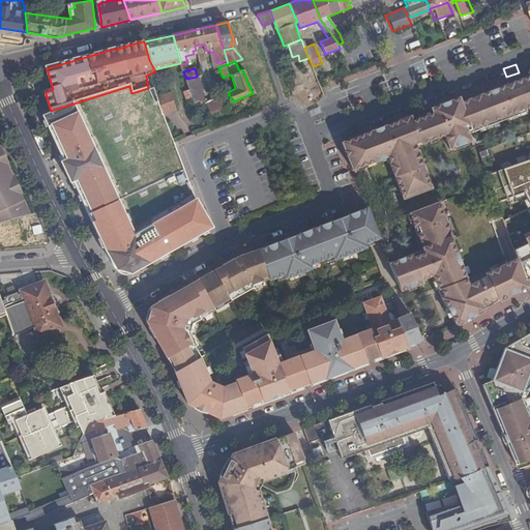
[(529,76),(521,80),(522,82),(526,93),(529,92),(529,76)]
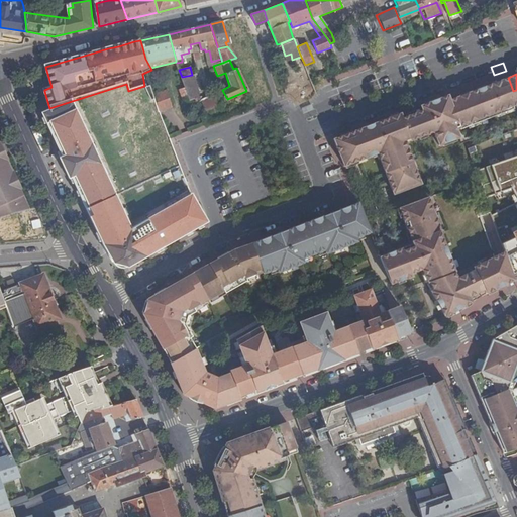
[(192,75),(182,77),(186,87),(190,100),(195,99),(197,103),(201,102),(202,101),(199,97),(198,97),(192,75)]
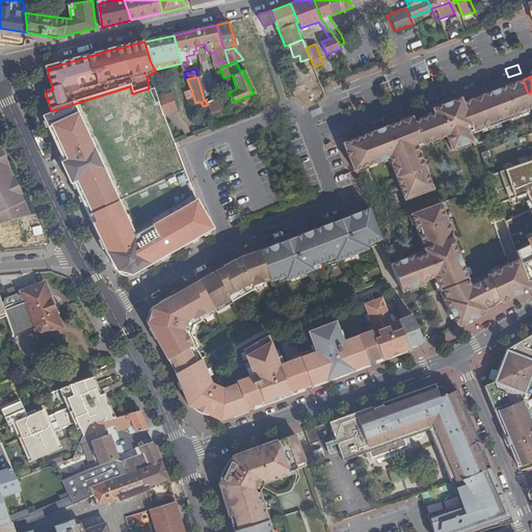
[(531,92),(528,94),(524,82),(511,86),(509,84),(463,103),(461,99),(433,109),(434,113),(415,122),(413,117),(343,143),(354,173),(391,159),(406,200),(433,189),(419,148),(418,145),(423,143),(424,147),(447,137),(452,152),(455,150),(469,144),(473,143),(471,137),(470,137),(469,134),(479,131),(480,134),(489,131),(503,126),(515,121),(531,114),(531,92)]
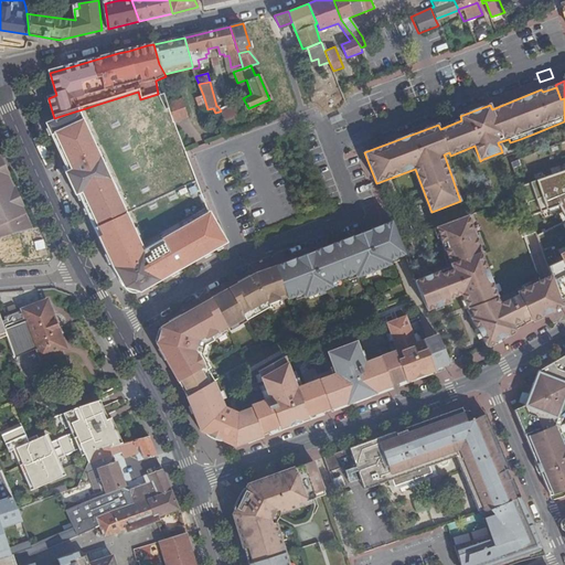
[(166,98),(164,95),(161,96),(160,94),(158,94),(140,99),(138,92),(54,118),(55,121),(46,128),(63,161),(71,178),(72,180),(80,196),(81,200),(112,265),(114,269),(126,289),(129,287),(139,289),(140,292),(222,246),(227,244),(209,214),(185,152),(172,120),(166,98)]
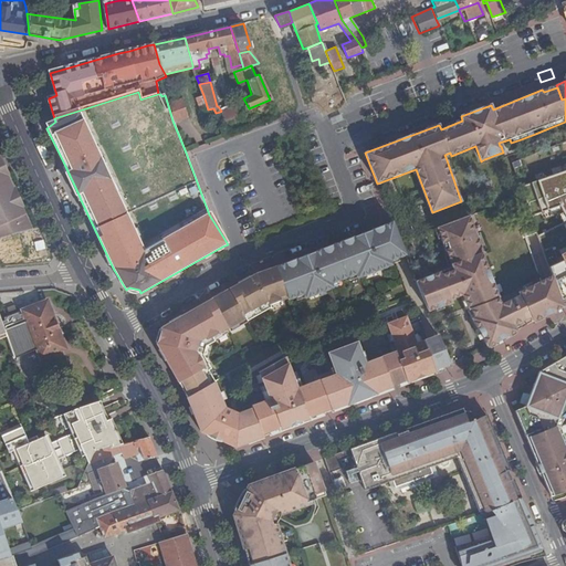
[(200,112),(208,109),(203,95),(196,97),(200,112)]
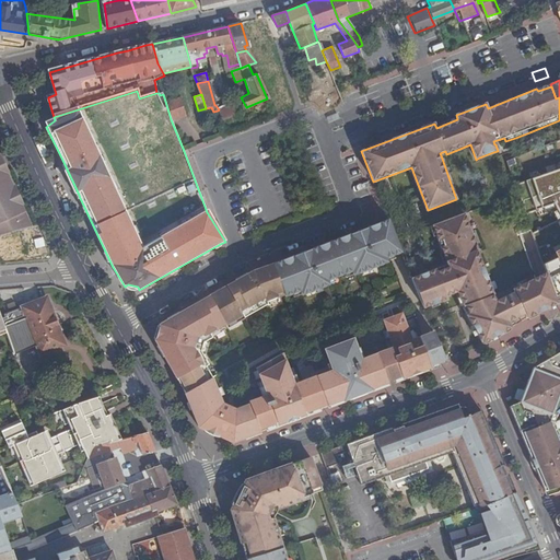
[(172,95),(164,97),(171,119),(185,116),(179,101),(174,103),(172,95)]
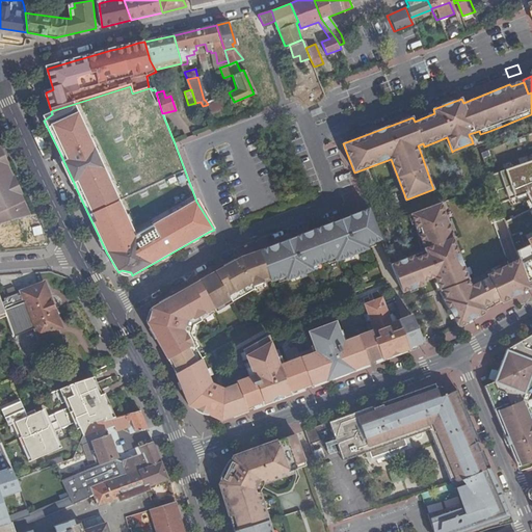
[(211,112),(225,106),(221,96),(209,101),(208,104),(207,105),(211,112)]
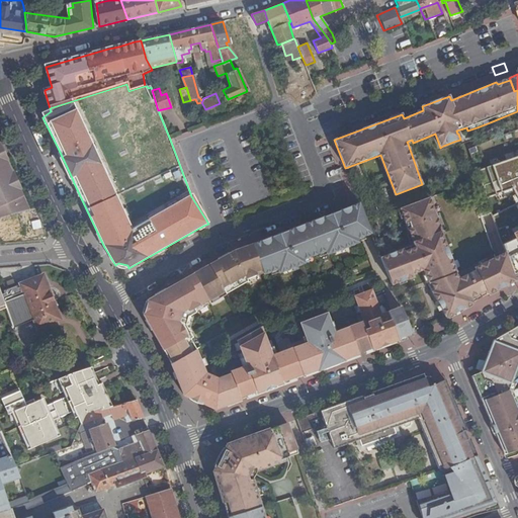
[(313,103),(304,107),(306,112),(315,108),(313,103)]
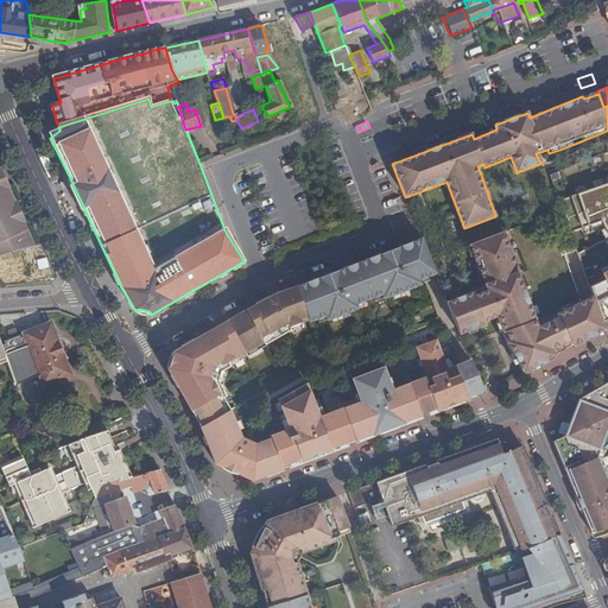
[(607,133),(607,131),(589,138),(590,141),(607,133)]
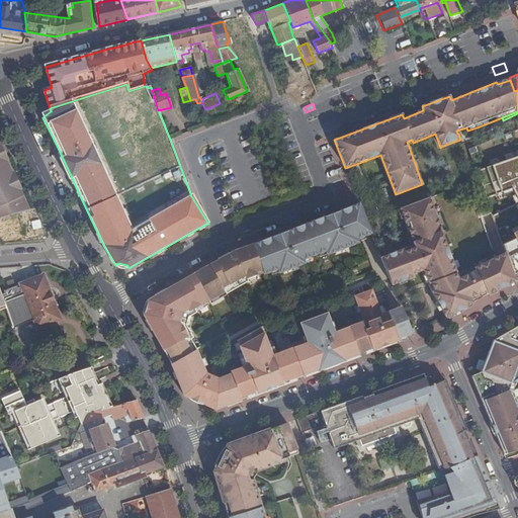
[(251,139),(242,143),(244,148),(253,144),(251,139)]
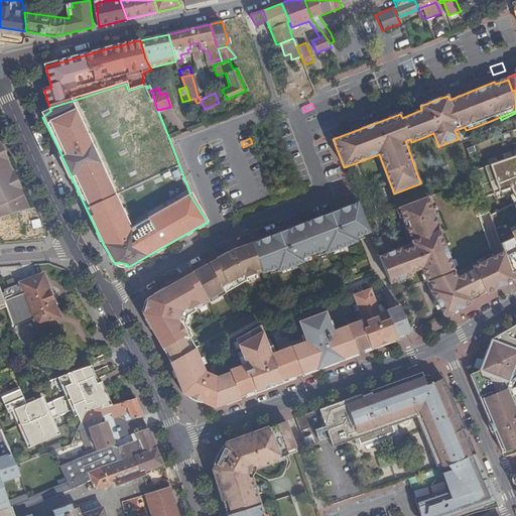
[(457,144),(455,140),(441,145),(442,149),(457,144)]
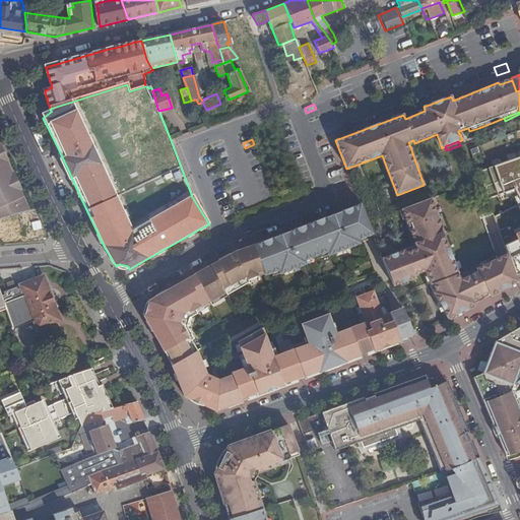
[(0,217),(28,210),(19,191),(11,175),(6,163),(0,150),(0,217)]
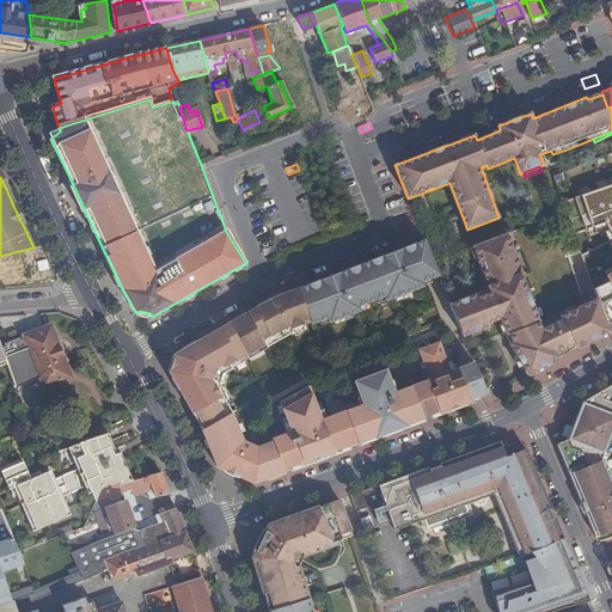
[(265,178),(255,183),(257,189),(268,184),(265,178)]
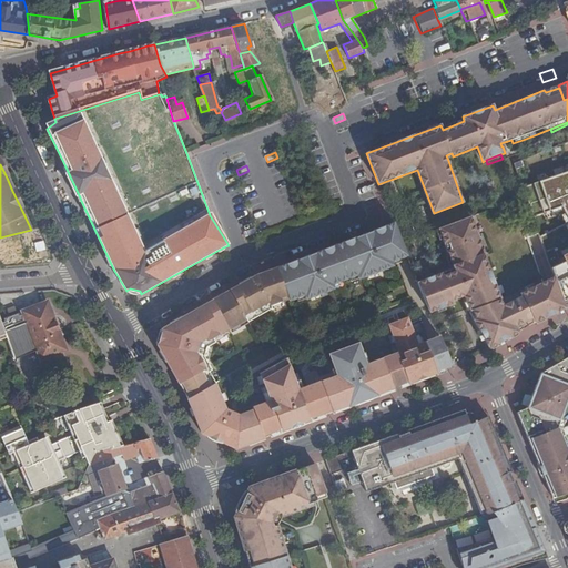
[(555,275),(563,300),(567,296),(567,170),(523,186),(533,215),(561,204),(567,216),(567,220),(539,235),(555,275)]
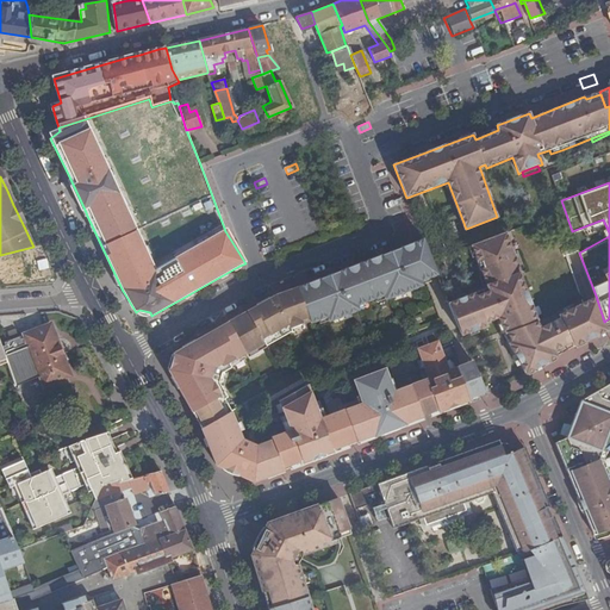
[(17,204),(13,205),(23,224),(26,223),(17,204)]
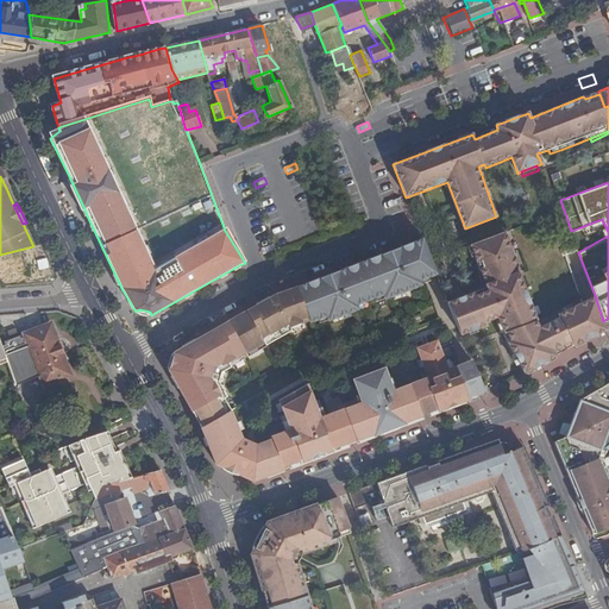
[(315,213),(305,218),(307,224),(318,219),(315,213)]
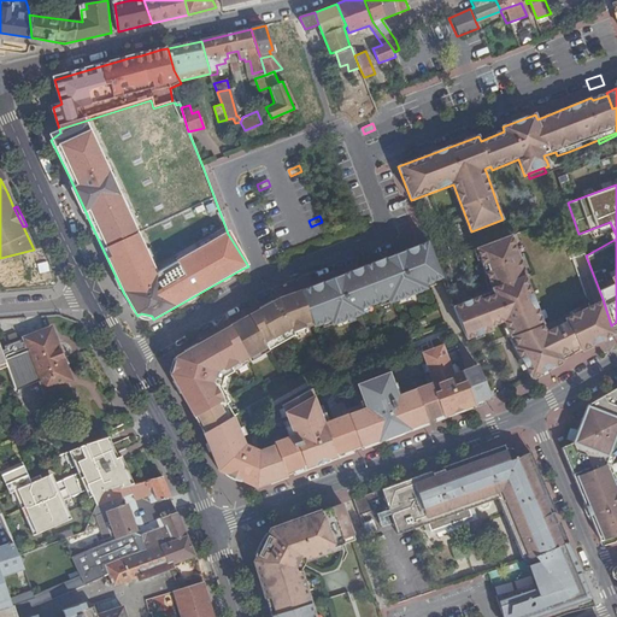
[(289,235),(287,229),(276,233),(278,239),(289,235)]
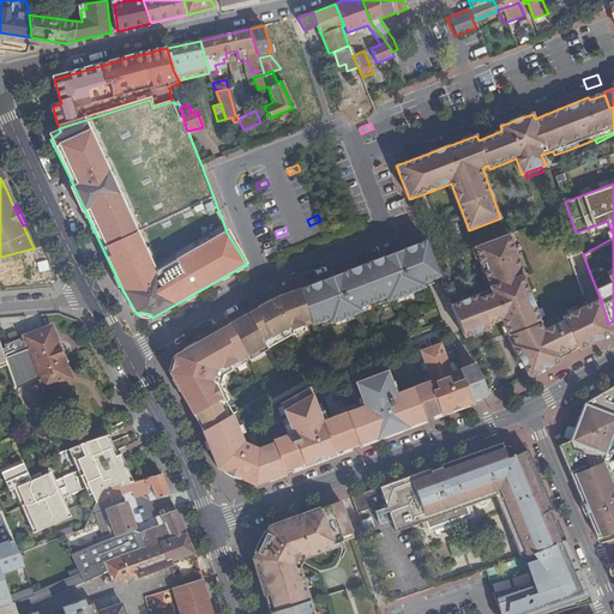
[(525,274),(510,234),(475,247),(481,263),(485,262),(488,269),(483,270),(492,289),(465,299),(453,305),(458,317),(465,336),(477,331),(491,326),(489,323),(503,318),(509,333),(511,332),(516,342),(512,344),(529,375),(560,359),(558,354),(557,351),(566,347),(576,343),(578,349),(611,331),(608,324),(600,298),(563,315),(565,320),(543,330),(539,323),(542,321),(523,275),(525,274)]
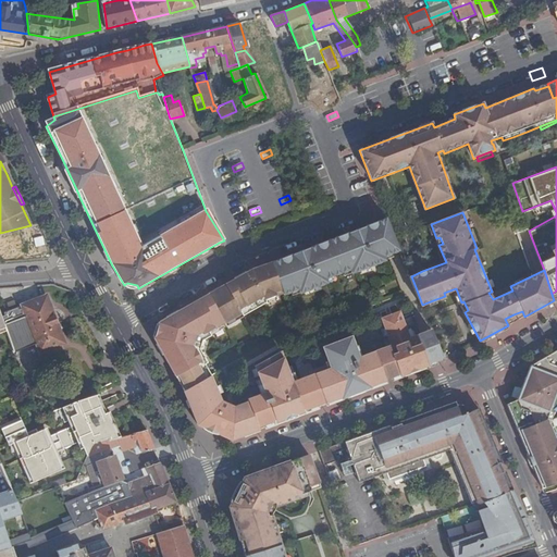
[(378,221),(273,261),(284,292),(285,294),(291,293),(300,288),(301,292),(301,293),(313,288),(321,285),(326,283),(326,282),(325,279),(333,275),(342,272),(350,269),(351,272),(353,273),(359,271),(366,269),(386,261),(385,259),(384,255),(392,252),(399,249),(395,238),(386,218),(378,221)]
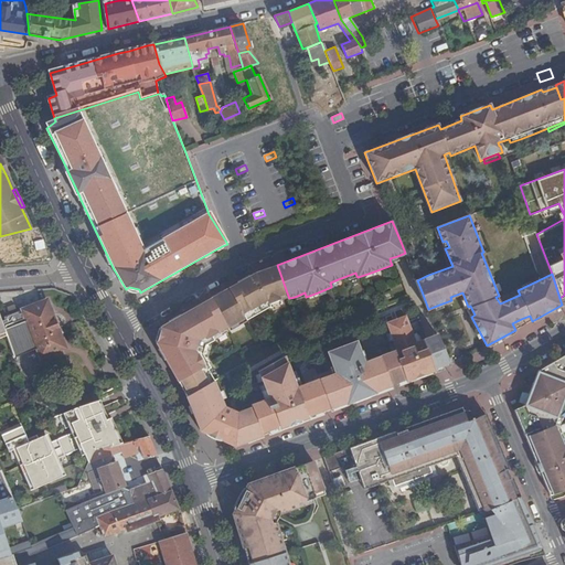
[(256,233),(254,227),(244,231),(246,236),(256,233)]
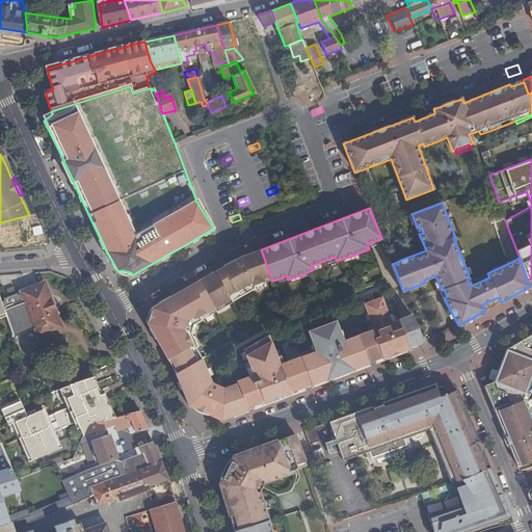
[(261,249),(250,253),(240,257),(200,281),(216,308),(232,298),(234,301),(256,288),(255,285),(265,281),(271,278),(261,249)]
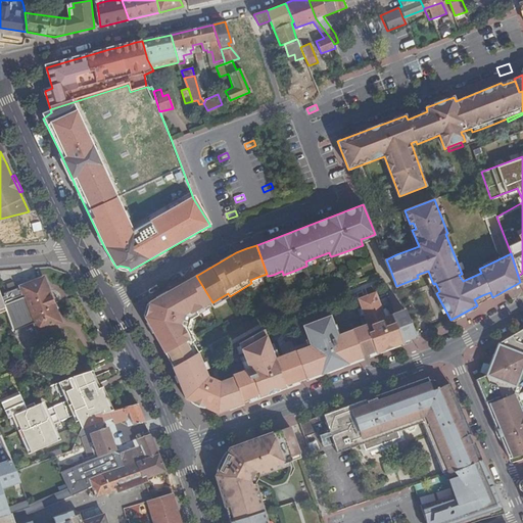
[(212,302),(196,276),(181,285),(150,303),(147,318),(174,367),(199,352),(193,342),(196,340),(188,327),(192,320),(200,315),(198,312),(211,303),(212,302)]
